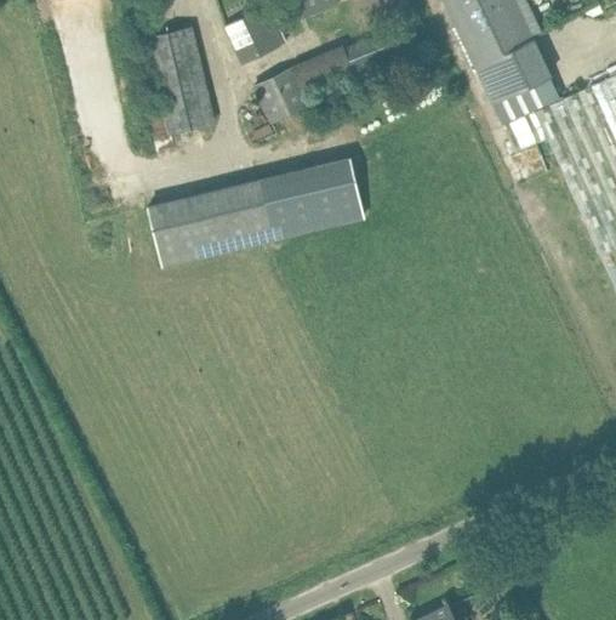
[(286,24),(328,7),(324,0),(292,0),(279,5),(286,24)]
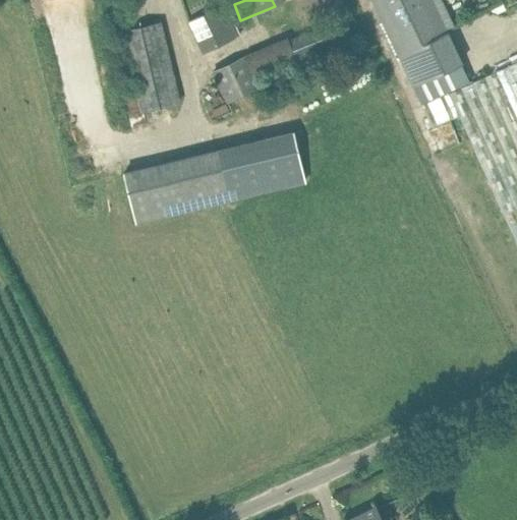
[(376,0),(436,126),(458,115),(449,95),(451,94),(442,74),(465,63),(436,2),(440,0),(376,0)]
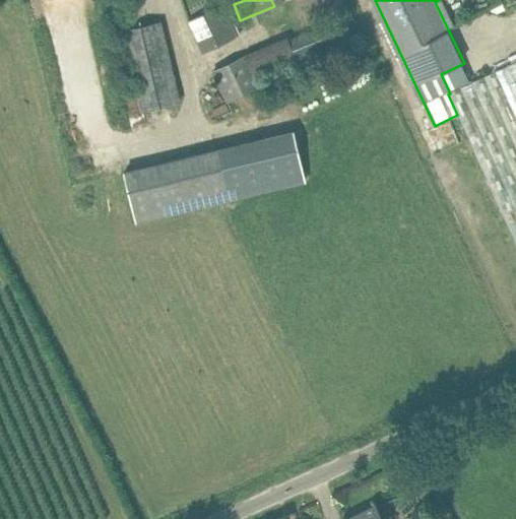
[(222,9),(227,17),(230,24),(240,20),(234,4),(222,9)]
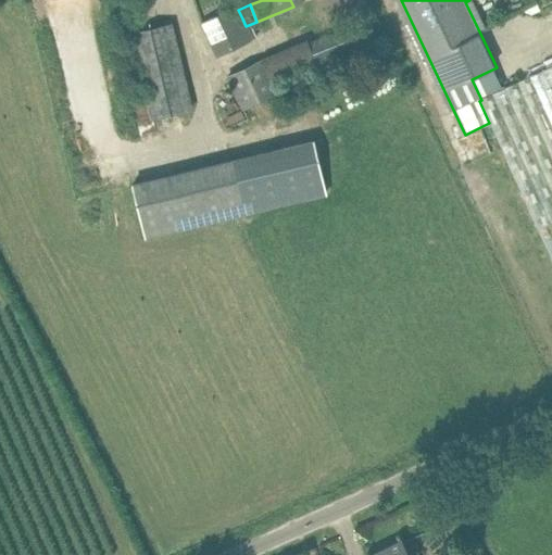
[(246,26),(242,19),(210,35),(221,57),(259,38),(252,25),(247,28),(246,26)]
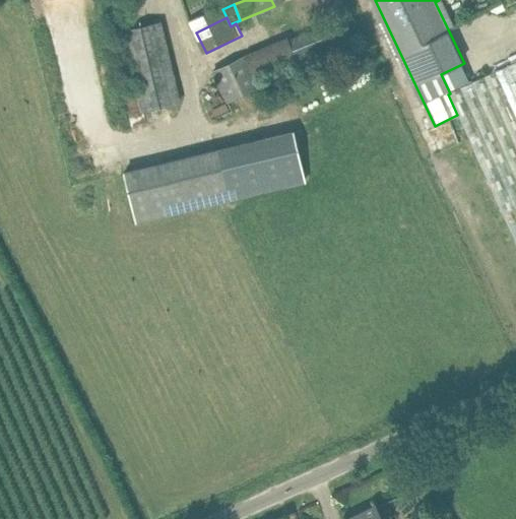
[(181,102),(163,21),(125,30),(143,110),(181,102)]
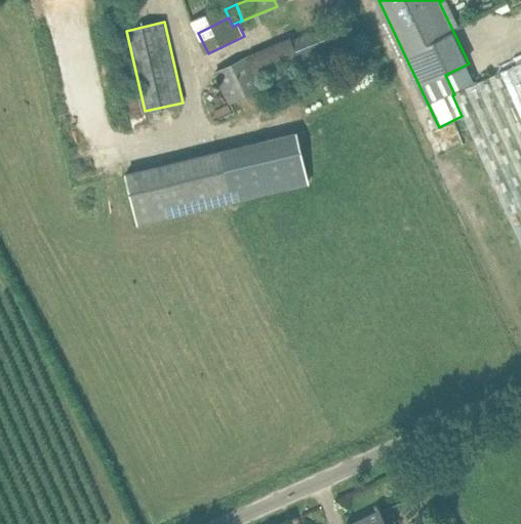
[(304,61),(347,43),(338,23),(294,40),(304,61)]
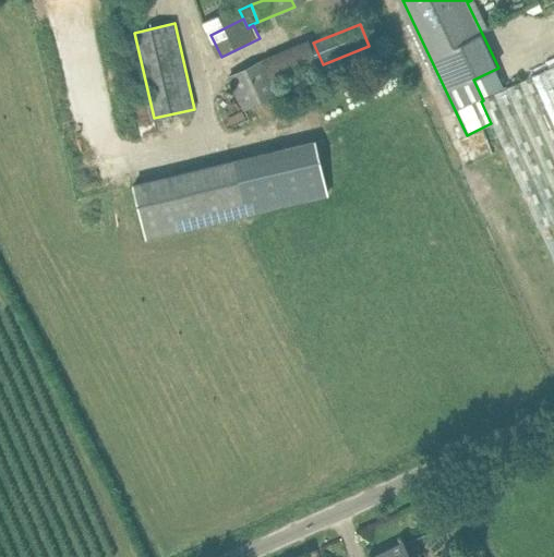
[(277,83),(322,64),(311,39),(267,58),(277,83)]
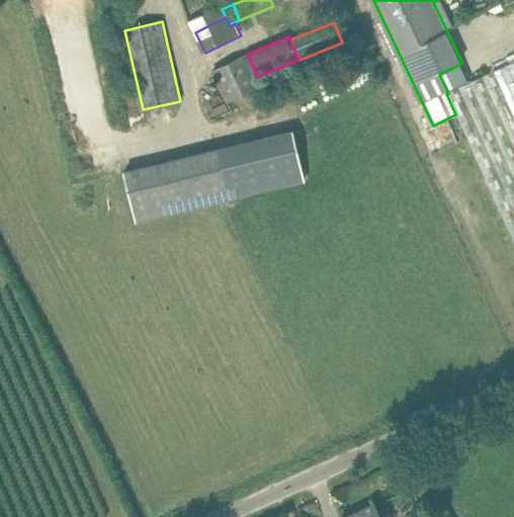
[(260,87),(246,56),(213,72),(229,102),(260,87)]
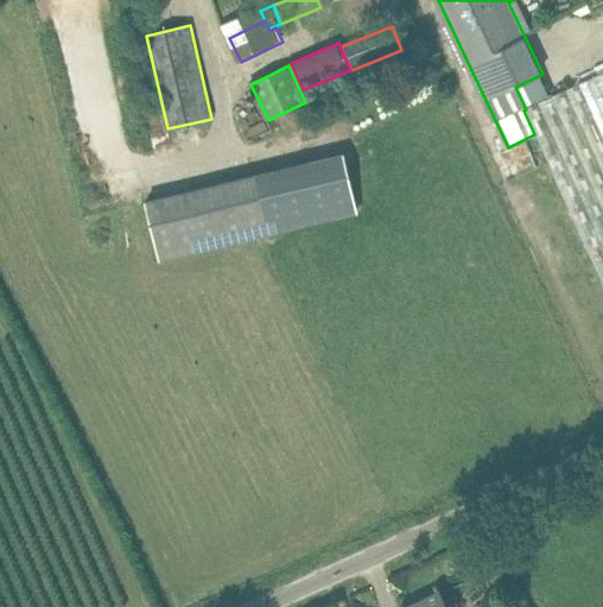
[(524,111),(534,134),(602,284),(602,74),(526,109),(524,111)]
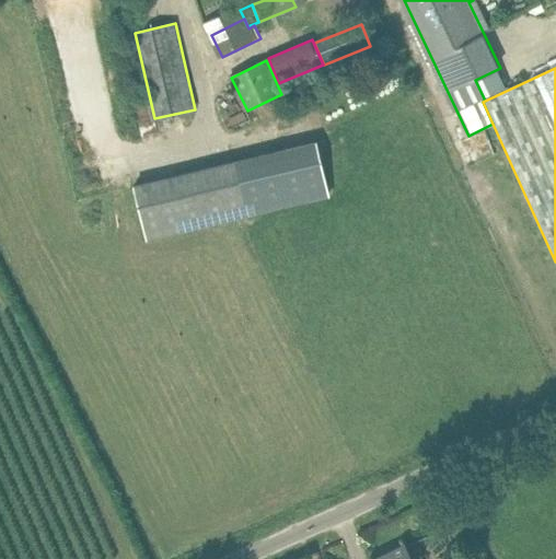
[(328,195),(316,143),(296,149),(309,200),(328,195)]
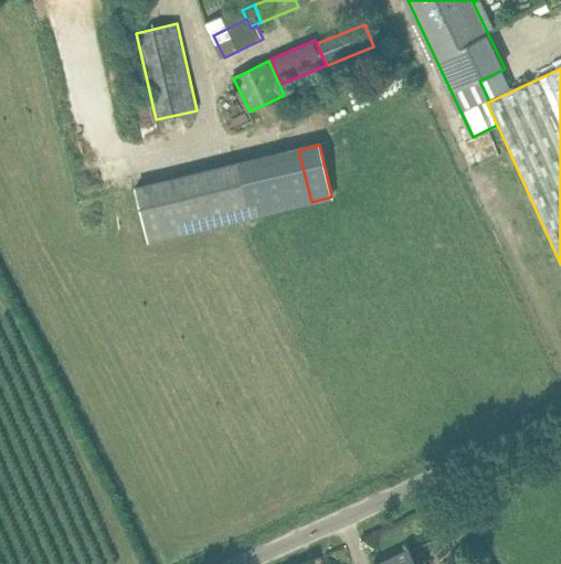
[(417,563),(411,551),(382,563),(417,563)]
